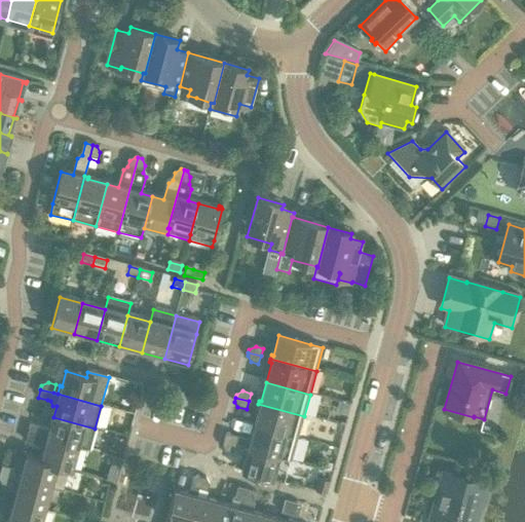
[(259,408),(254,426),(298,439),(304,416),(258,404),(257,407),(259,408)]
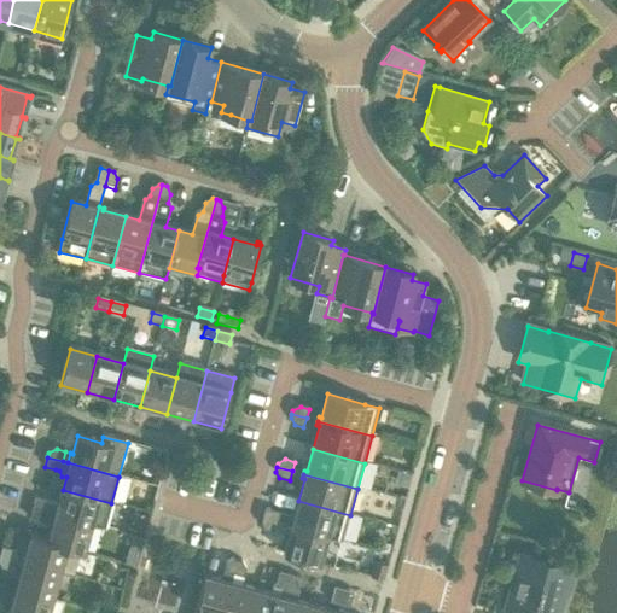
[(54,512),(53,515),(92,526),(105,530),(112,503),(111,503),(63,490),(57,513),(54,512)]
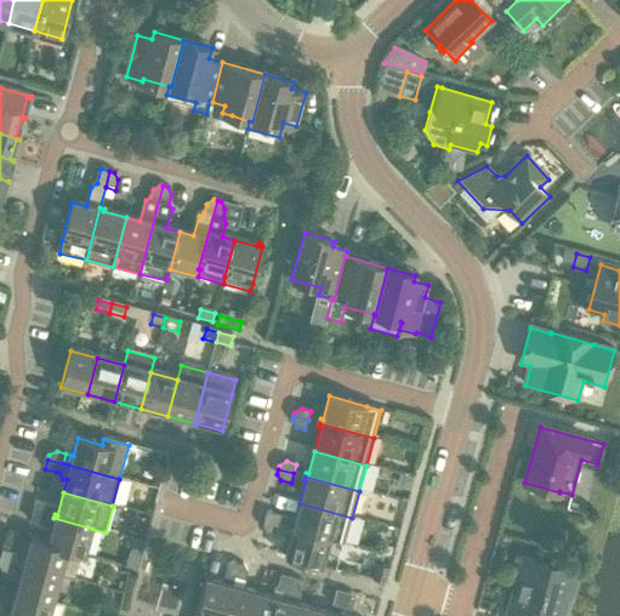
[(49,517),(51,508),(37,503),(34,513),(49,517)]
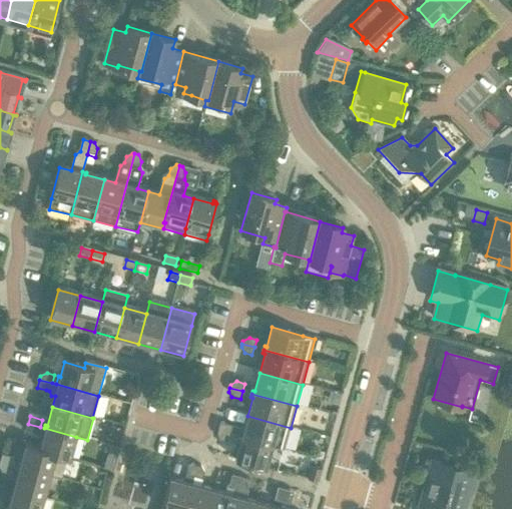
[(232,428),(230,435),(239,438),(272,446),(285,450),(291,428),(247,416),(243,431),(232,428)]
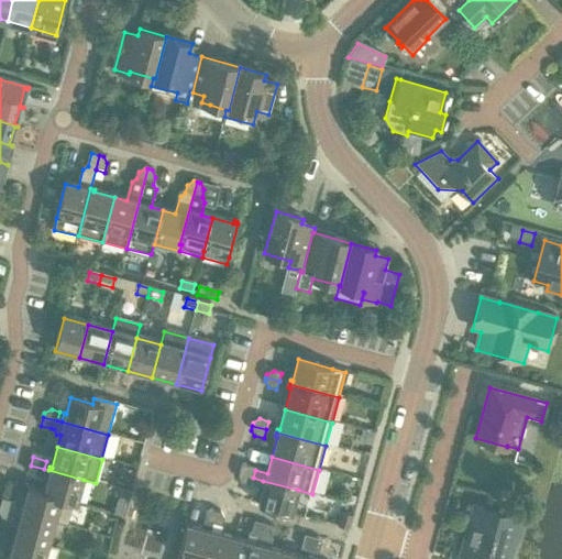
[(42,479),(44,469),(31,466),(28,475),(42,479)]
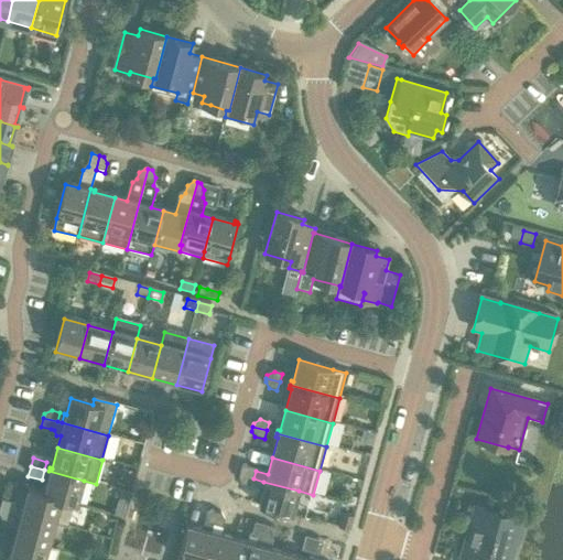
[(241,466),(239,475),(253,478),(256,471),(247,469),(241,466)]
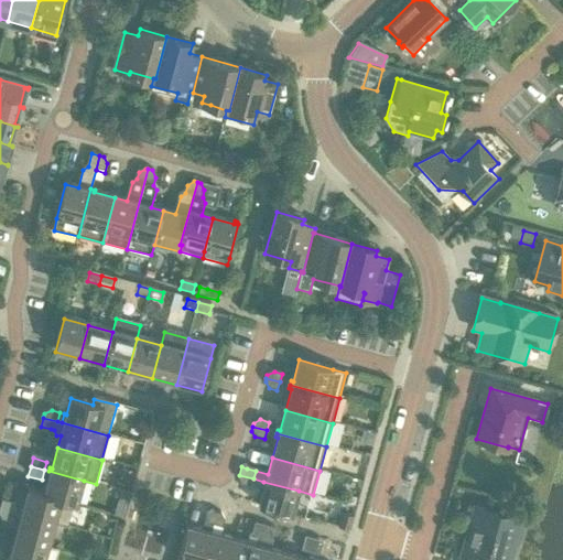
[(44,495),(61,501),(61,502),(74,506),(76,506),(84,481),(49,471),(47,475),(50,475),(44,495)]
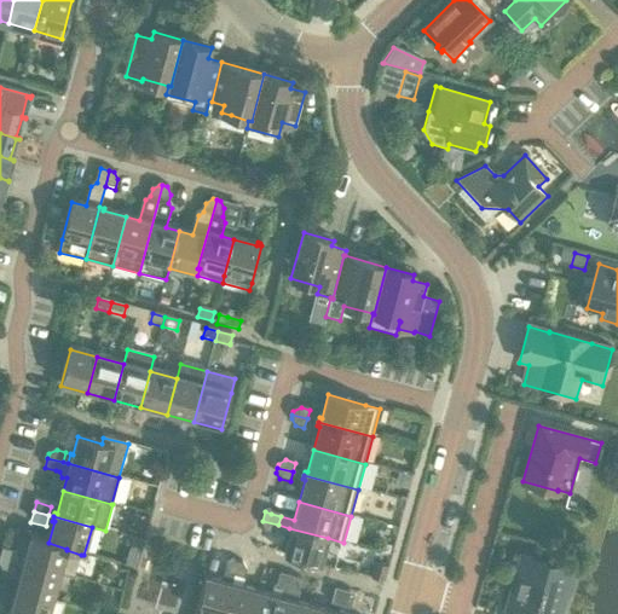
[(263,521),(263,525),(266,532),(276,536),(278,525),(263,521)]
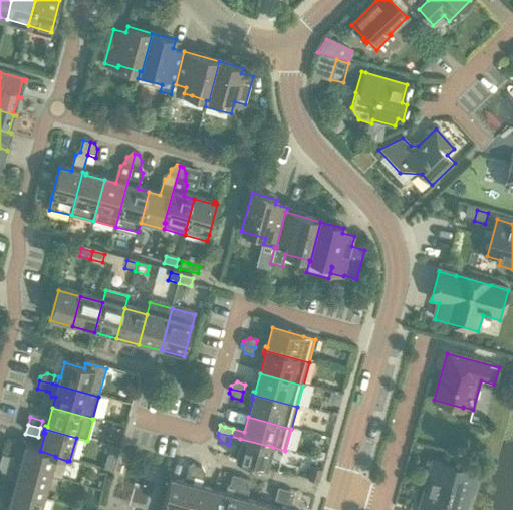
[(241,443),(236,462),(266,470),(272,447),(240,439),(239,442),(241,443)]
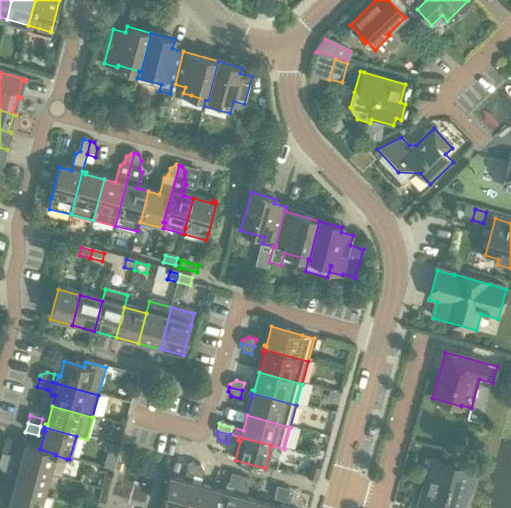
[(120,448),(121,442),(112,439),(110,445),(120,448)]
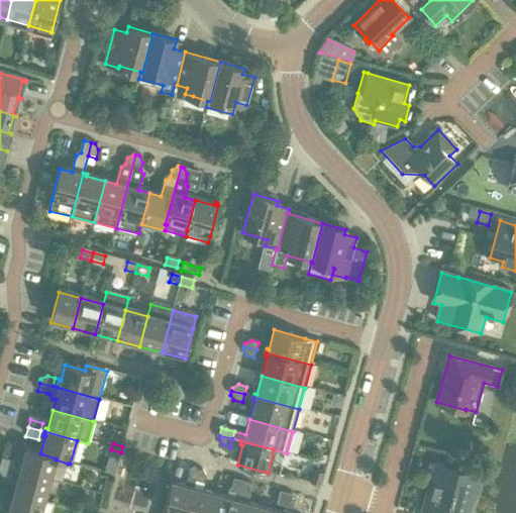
[(18,469),(17,473),(49,482),(62,485),(68,464),(56,459),(56,458),(40,453),(25,449),(20,470),(18,469)]
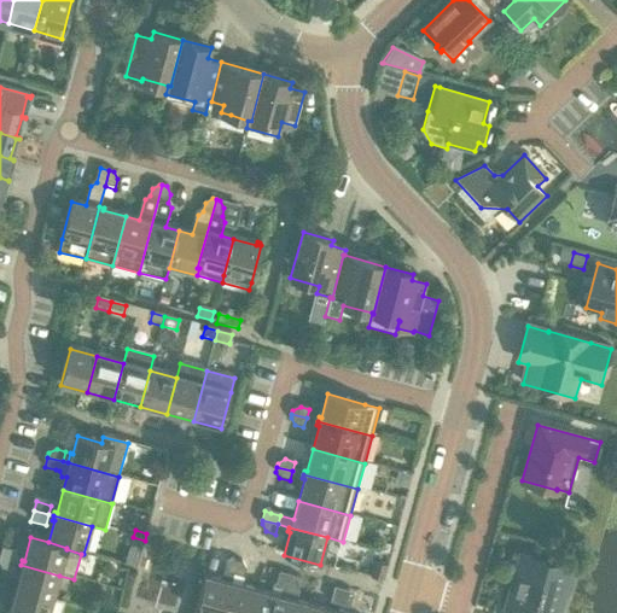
[(137,568),(145,541),(133,537),(126,565),(137,568)]
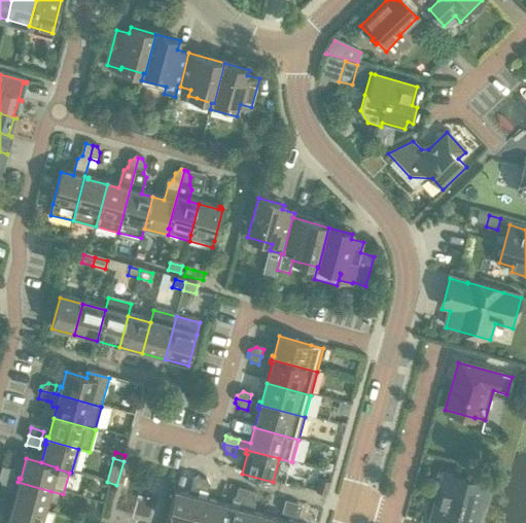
[(2,468),(0,475),(0,477),(11,480),(14,472),(2,468)]
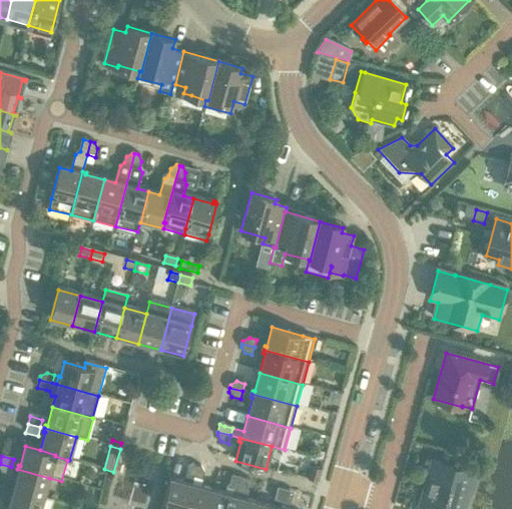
[(460,474),(449,471),(450,466),(430,461),(418,505),(420,505),(419,508),(465,508),(469,494),(473,495),(478,474),(461,470),(460,474)]
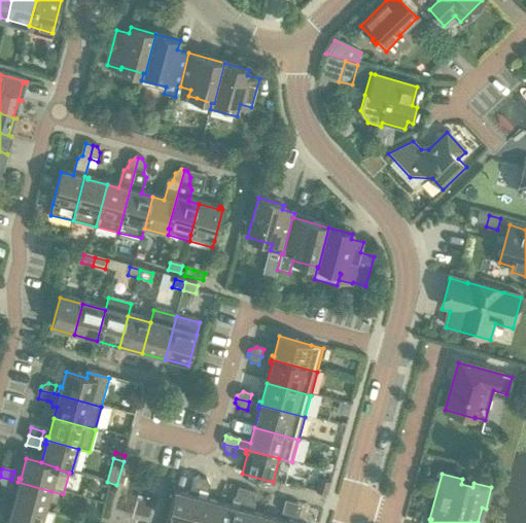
[(0,477),(0,483),(1,485),(9,488),(11,480),(0,477)]
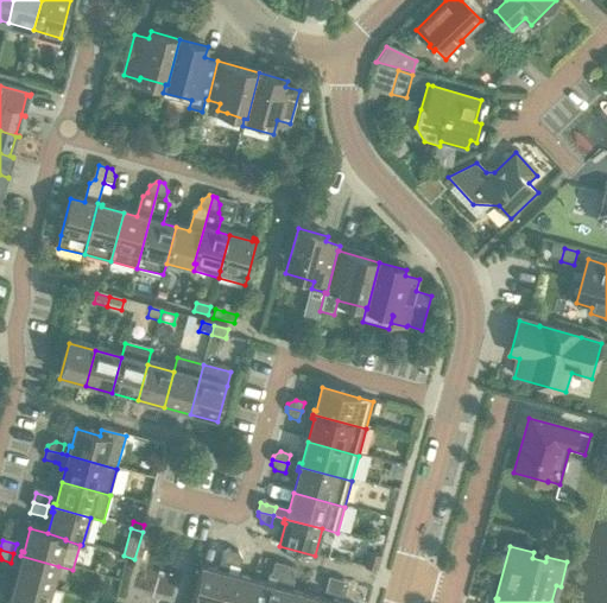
[(220,565),(214,572),(223,575),(225,572),(228,573),(229,567),(233,552),(229,551),(222,556),(220,565)]
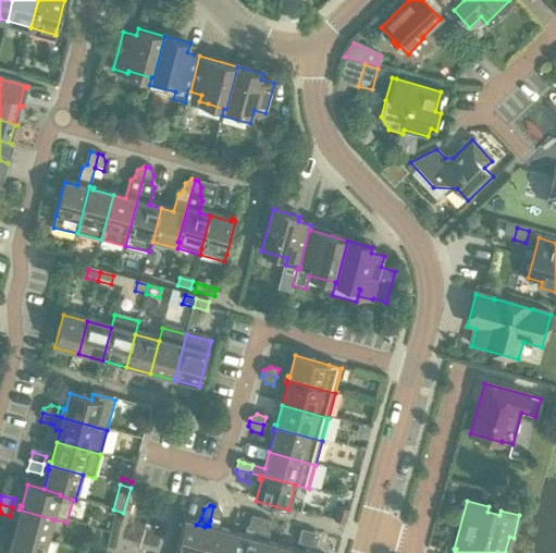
[(213,506),(210,520),(219,523),(221,513),(218,507),(213,506)]
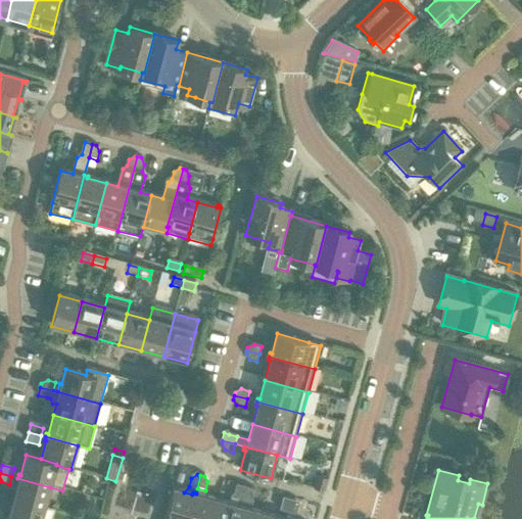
[(317,477),(313,489),(325,492),(328,480),(317,477)]
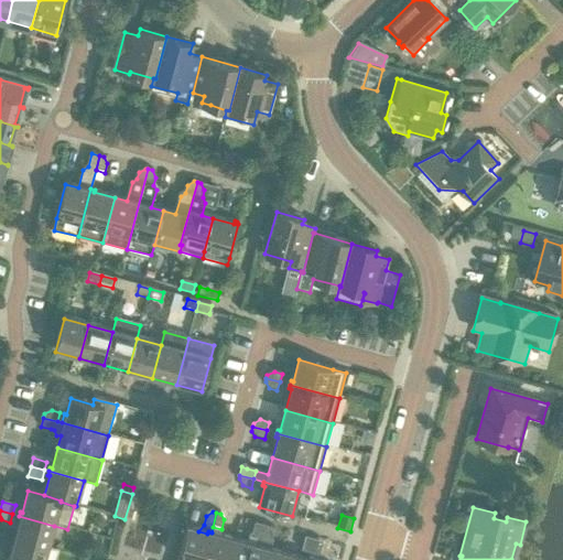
[(20,519),(14,540),(47,549),(54,526),(19,516),(19,519),(20,519)]
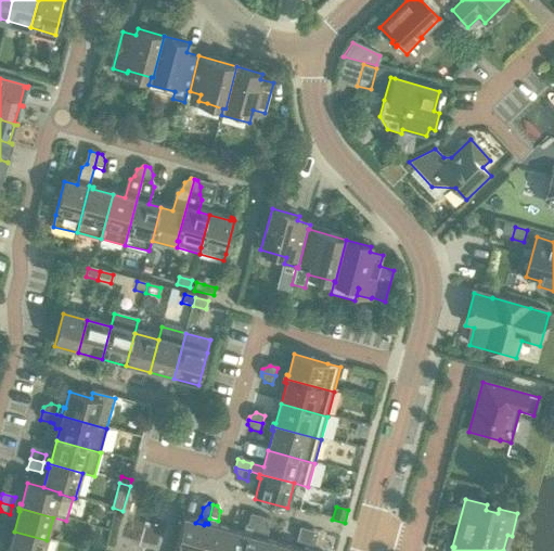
[(250,550),(257,529),(260,517),(250,515),(248,525),(246,527),(244,535),(232,532),(226,550),(250,550)]
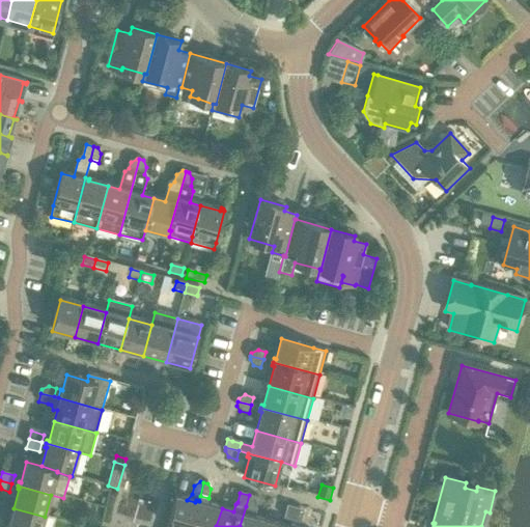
[(246,506),(240,526),(266,526),(268,521),(254,518),(256,509),(256,507),(258,498),(249,495),(246,506)]
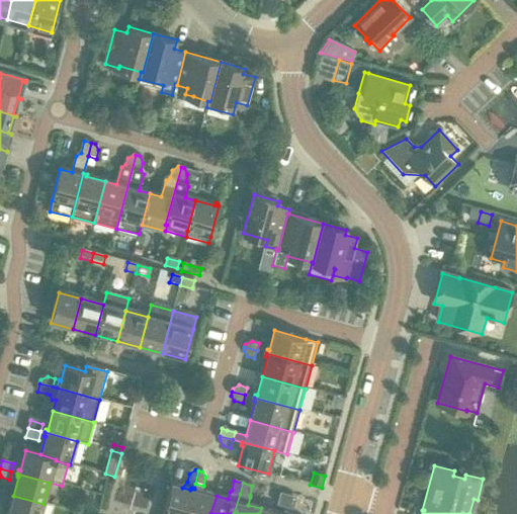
[(186,513),(194,489),(191,488),(190,490),(182,488),(171,484),(162,513),(186,513)]
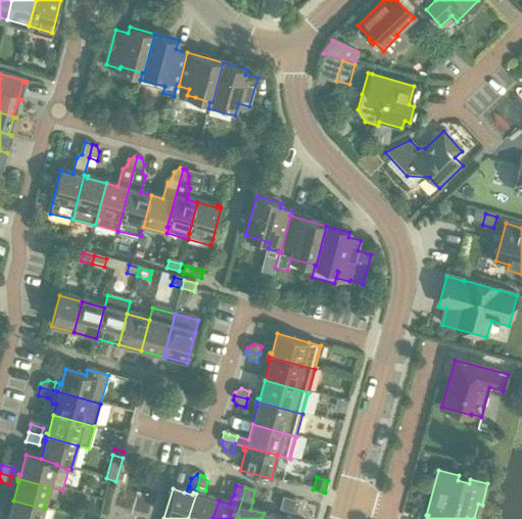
[(196,493),(188,518),(212,518),(219,501),(199,496),(199,494),(196,493)]
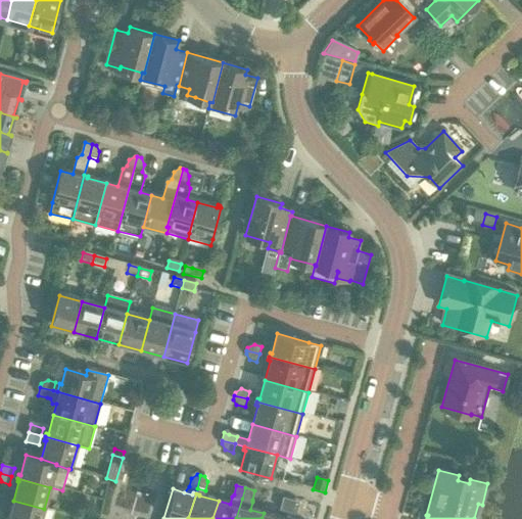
[(279,511),(288,513),(291,500),(283,498),(279,511)]
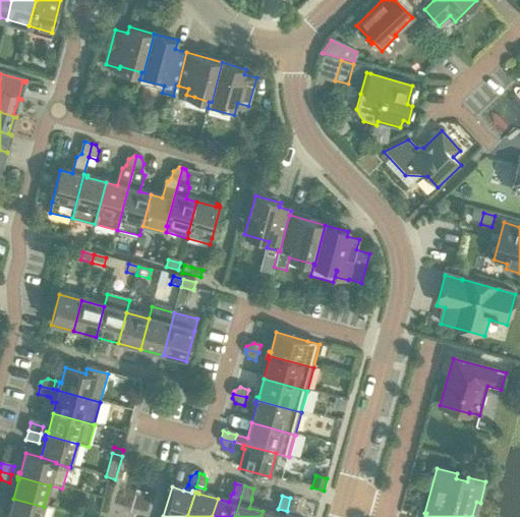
[(298,500),(290,498),(287,511),(294,513),(298,500)]
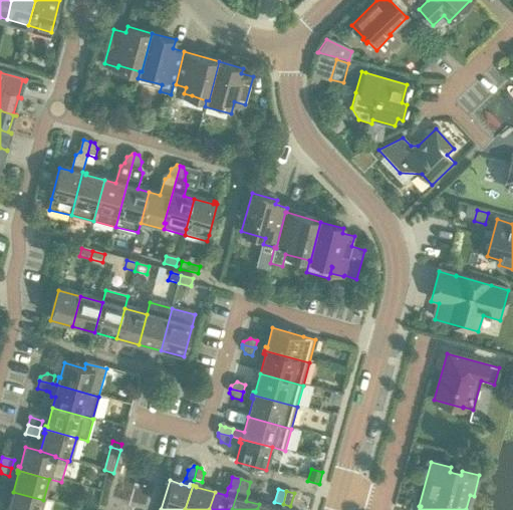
[(40,509),(43,500),(13,492),(9,509),(40,509)]
